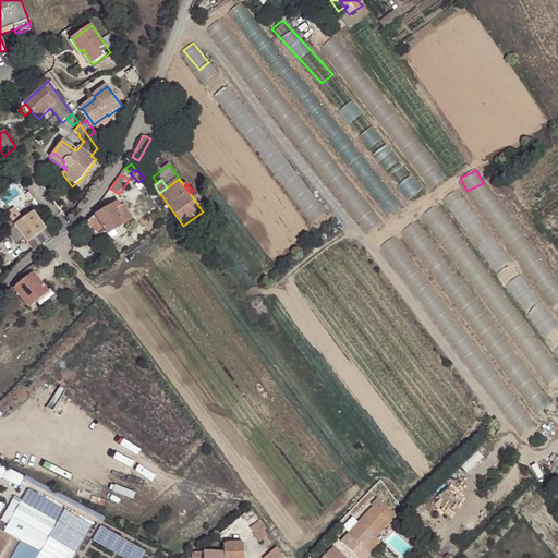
[(159,197),(161,195),(159,193),(155,185),(153,186),(159,197)]
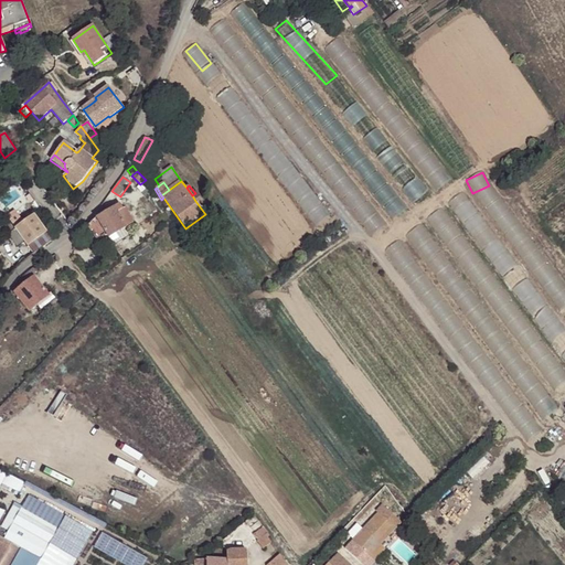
[(195,193),(192,195),(195,201),(201,198),(196,192),(195,193)]
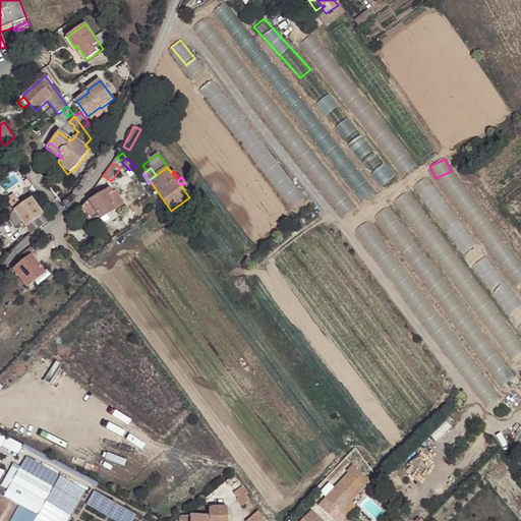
[(80,209),(90,223),(99,217),(101,220),(116,210),(124,205),(116,192),(113,193),(110,188),(90,201),(80,209)]
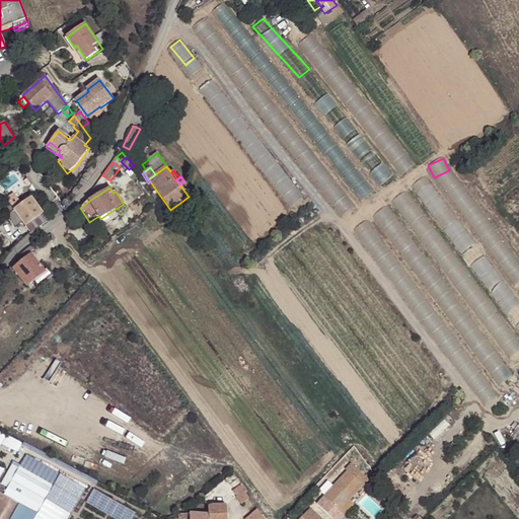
[(43,215),(31,198),(14,211),(26,227),(43,215)]
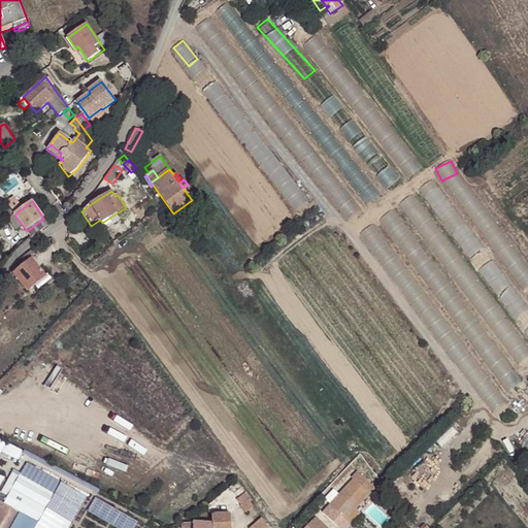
[(0,221),(12,211),(7,204),(0,209),(0,221)]
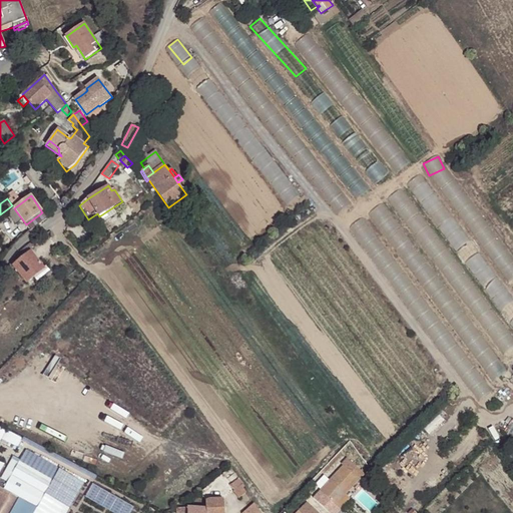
[(46,217),(42,212),(26,224),(31,231),(50,217),(48,215),(46,217)]
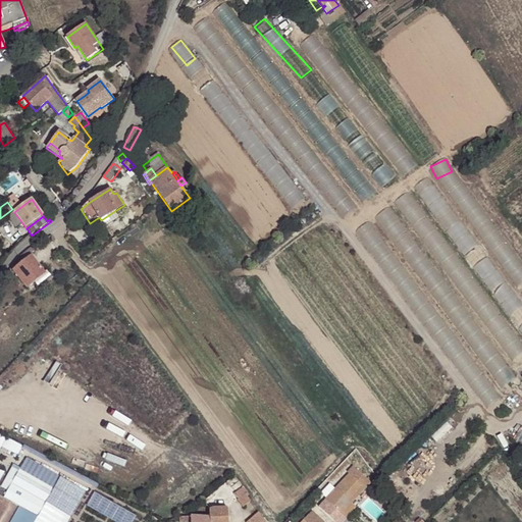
[(35,245),(24,252),(17,259),(10,267),(12,270),(31,255),(33,253),(38,249),(35,245)]
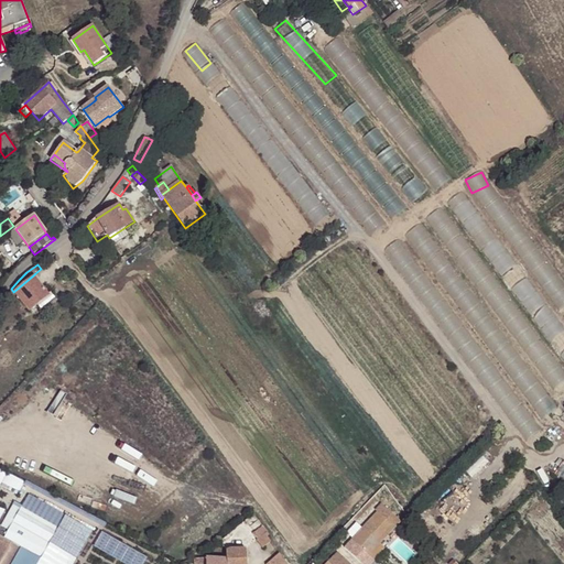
[(13,292),(29,312),(36,305),(49,295),(33,275),(13,292)]
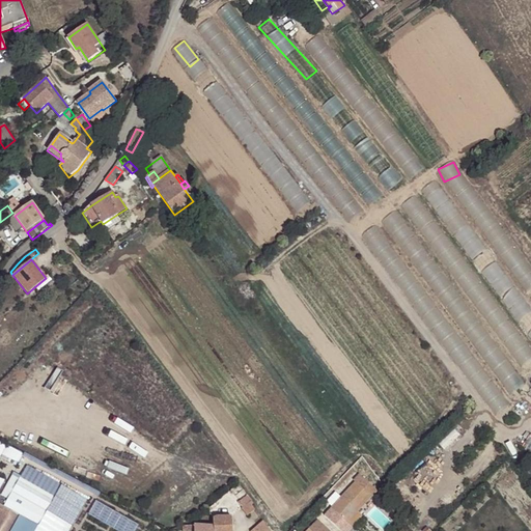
[(46,278),(34,287),(38,292),(52,281),(48,276),(46,278)]
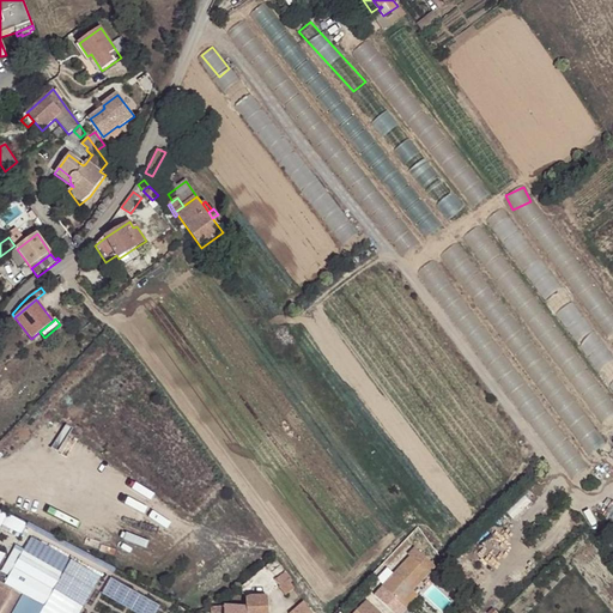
[(2,526),(22,535),(28,525),(8,515),(2,526)]
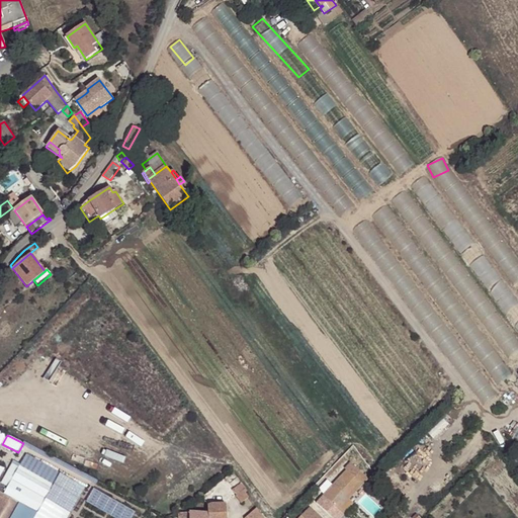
[(25,454),(19,466),(54,485),(46,499),(65,510),(60,517),(67,517),(84,488),(25,454)]
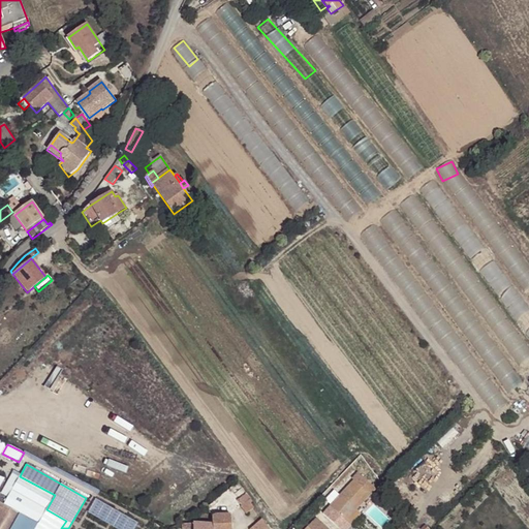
[(331,506),(346,521),(356,509),(376,490),(358,472),(352,478),(354,480),(331,506)]
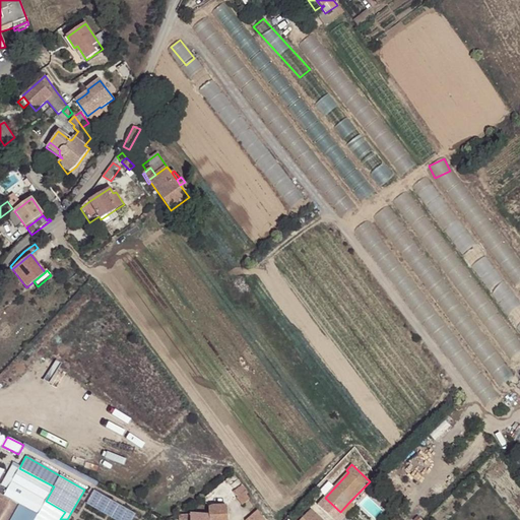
[(11,482),(46,501),(54,486),(19,468),(11,482)]
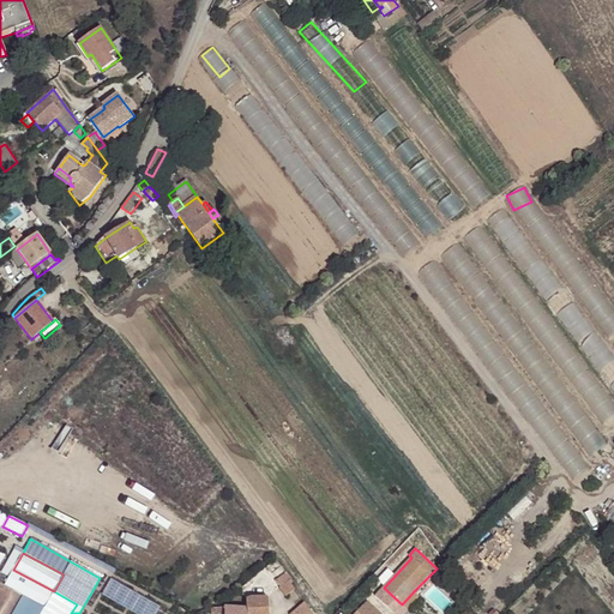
[(265,569),(281,588),(287,596),(295,590),(290,584),(294,582),(290,579),(292,579),(276,560),(265,569)]
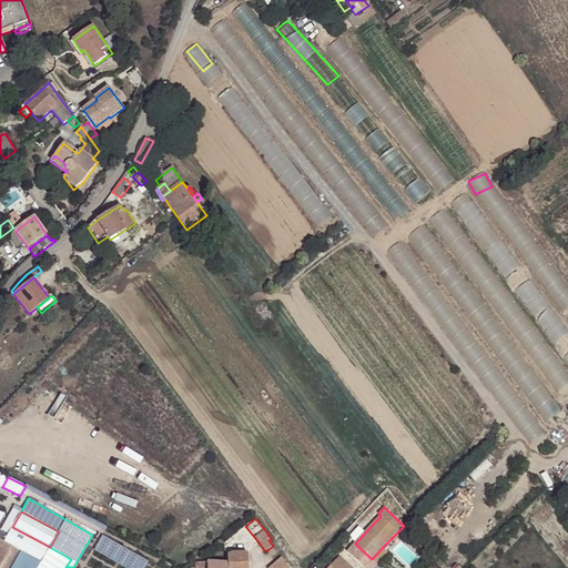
[(224,544),(227,553),(247,553),(260,544),(245,526),(224,544)]
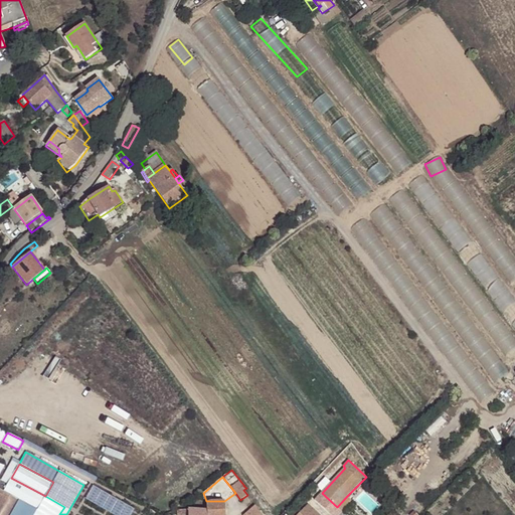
[(36,510),(37,510),(45,496),(11,478),(3,492),(19,501),(36,510)]
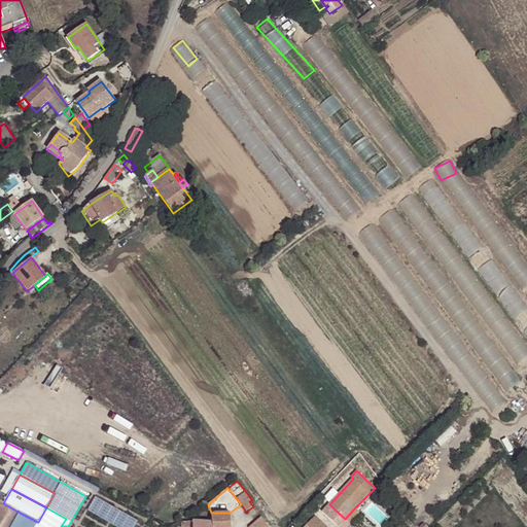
[(133,526),(136,521),(95,497),(88,511),(116,526),(133,526)]
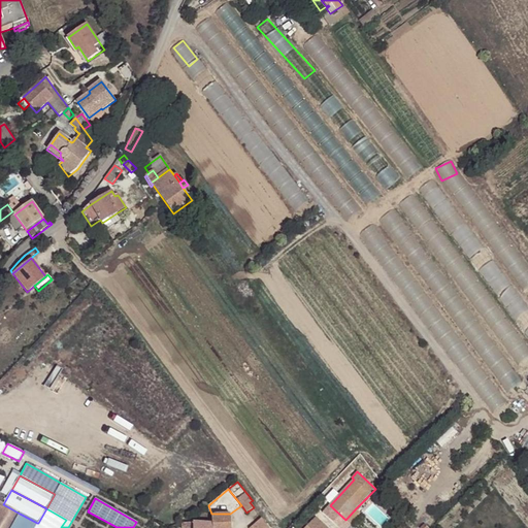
[(0,527),(10,527),(20,514),(3,504),(0,501),(0,527)]
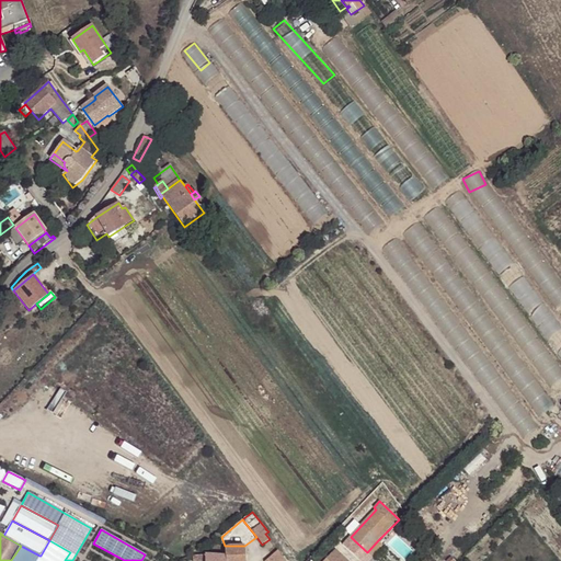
[(65,560),(70,552),(49,540),(41,556),(39,556),(36,560),(65,560)]
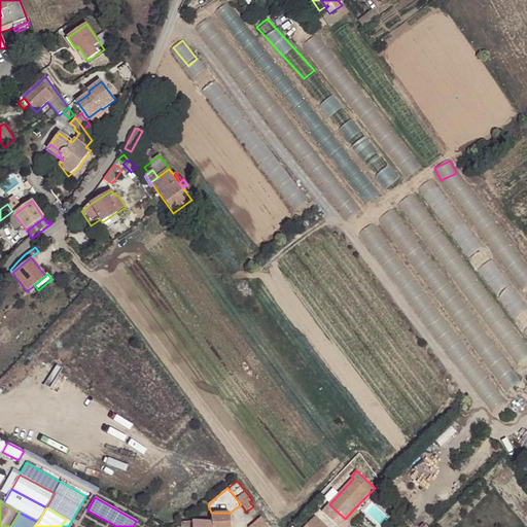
[(345,519),(349,524),(359,513),(355,507),(345,519)]
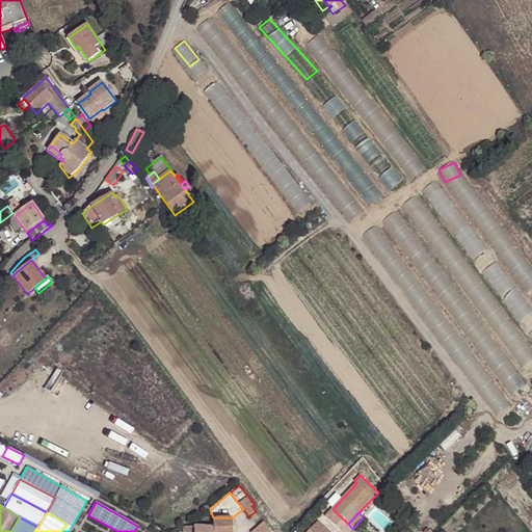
[(34,531),(37,527),(20,517),(10,531),(34,531)]
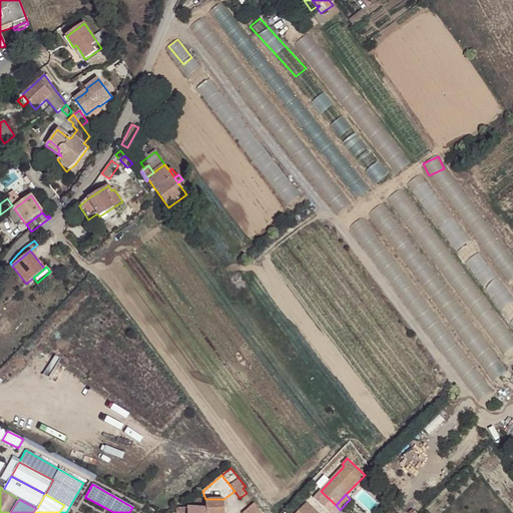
[(224,512),(223,499),(205,499),(206,509),(187,508),(178,507),(177,512),(224,512)]
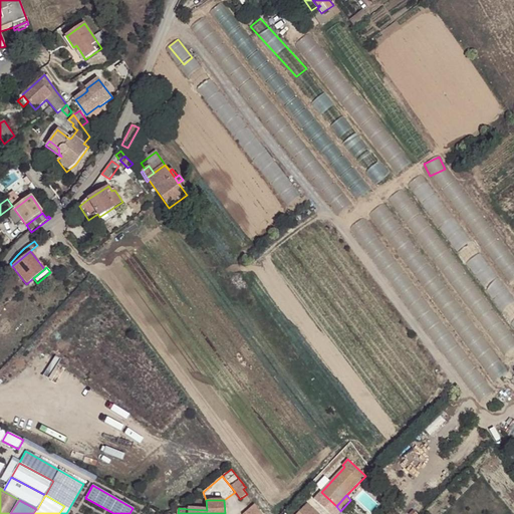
[(316,513),(307,504),(297,513),(316,513)]
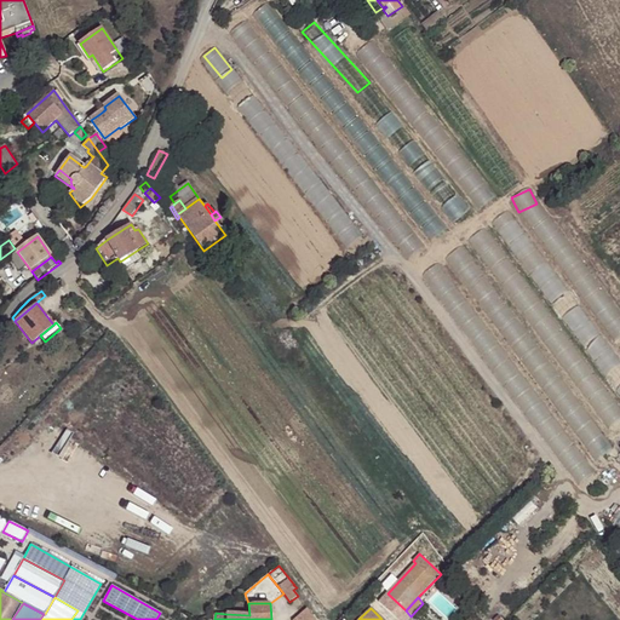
[(314,619),(306,609),(294,619),(314,619)]
